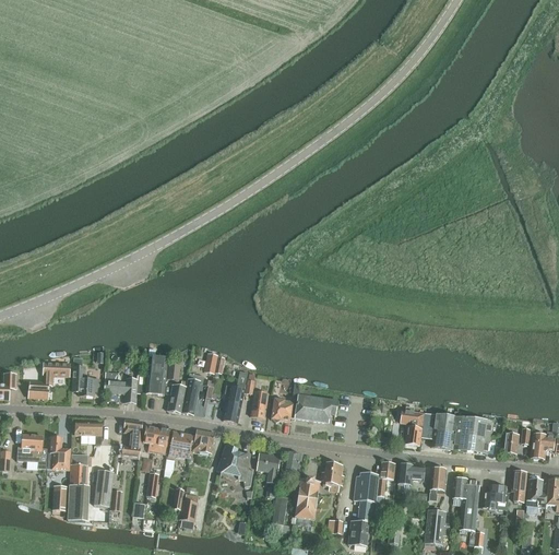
[(205,368),(205,369),(213,372),(214,369),(217,354),(209,352),(205,368)]
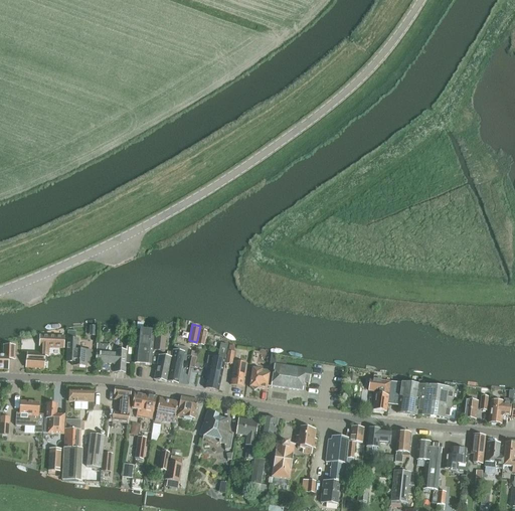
[(134,360),(151,362),(155,328),(137,326),(134,360)]
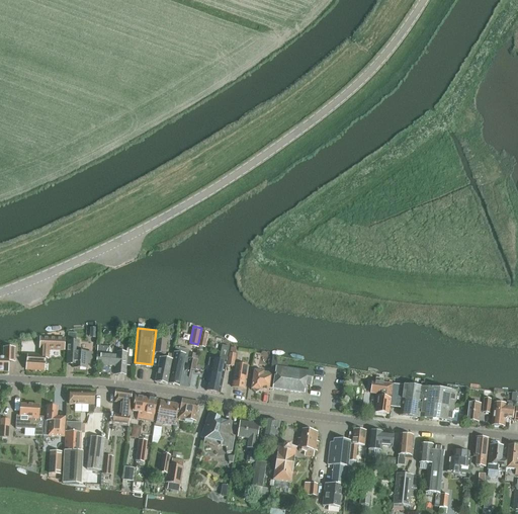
[(68,329),(68,337),(76,338),(77,330),(68,329)]
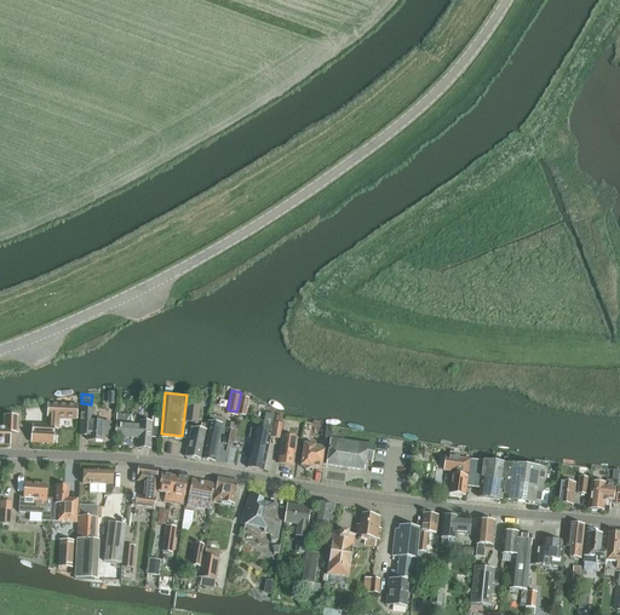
[(49,400),(47,414),(58,414),(76,415),(78,401),(49,400)]
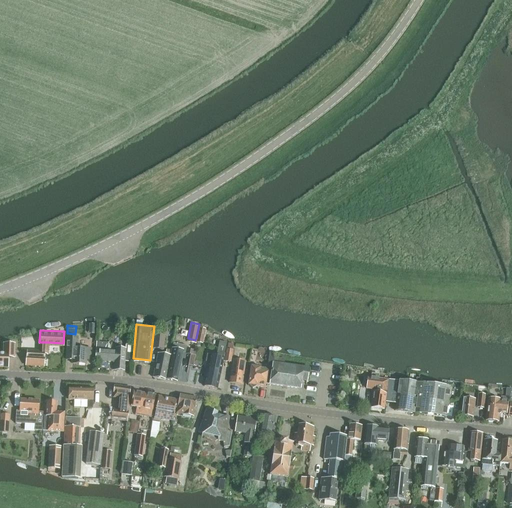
[(153,345),(164,347),(165,332),(155,331),(153,345)]
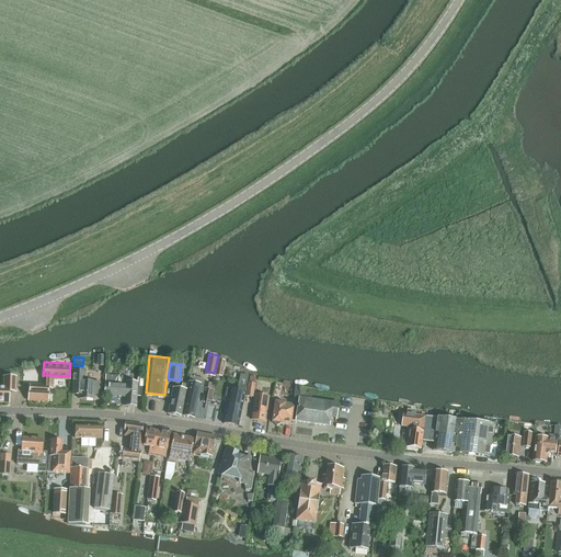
[(72,381),(72,391),(79,391),(79,395),(94,396),(94,391),(100,391),(100,389),(100,382),(100,379),(84,378),(86,366),(82,366),(73,365),(72,381)]
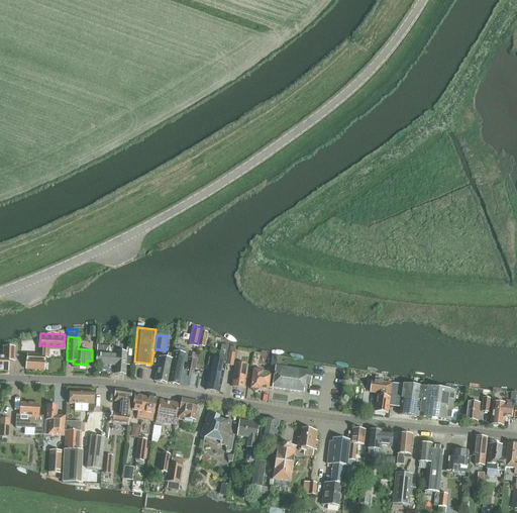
[(0,368),(8,368),(9,357),(14,358),(15,344),(21,344),(21,338),(12,338),(12,343),(4,343),(4,341),(0,341),(0,368)]
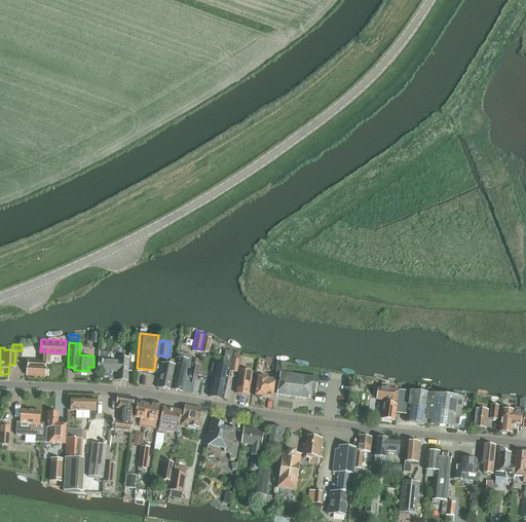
[(111,358),(112,348),(100,347),(98,367),(118,369),(117,377),(127,378),(128,368),(136,369),(137,350),(135,350),(135,347),(129,347),(129,350),(129,355),(119,353),(118,358),(111,358)]
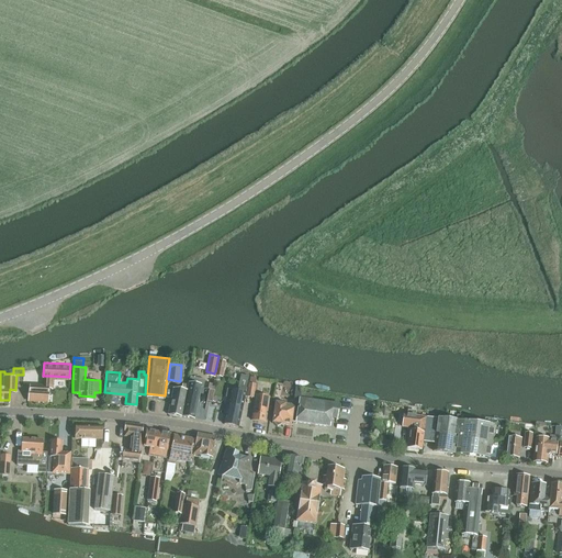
[(229,394),(228,402),(243,405),(249,372),(240,371),(237,388),(231,386),(231,387),(227,386),(226,393),(229,394)]
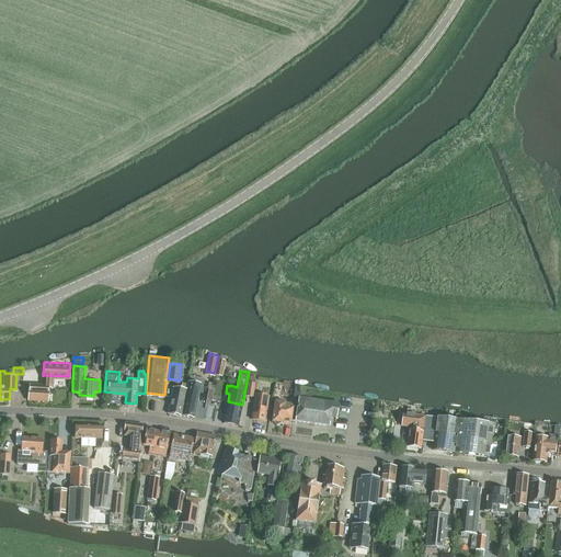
[(182,412),(194,415),(201,383),(204,384),(205,376),(190,373),(189,378),(186,386),(187,386),(182,412)]
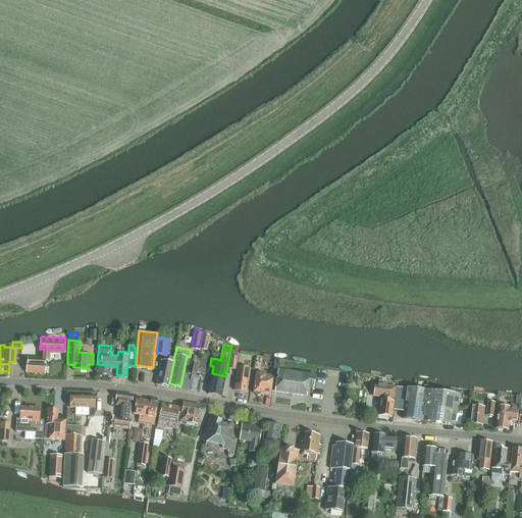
[(28,354),(27,369),(45,370),(46,358),(46,356),(49,356),(49,349),(40,349),(40,355),(28,354)]
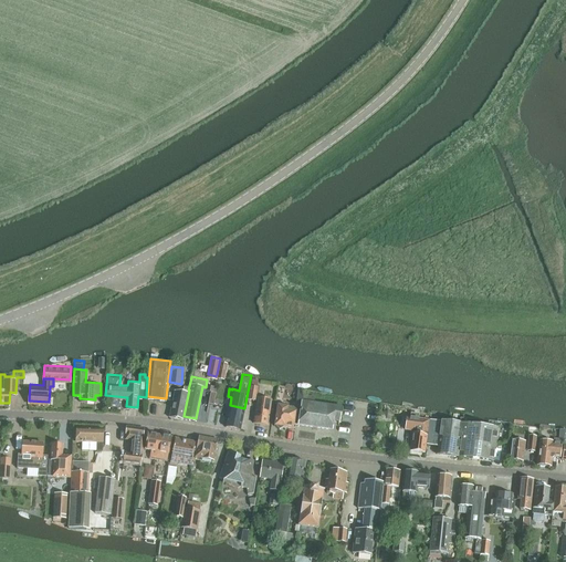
[(287,403),(287,399),(281,399),(281,402),(278,402),(274,423),(275,423),(280,427),(284,424),(293,426),(294,422),(295,414),(300,414),(303,395),(303,394),(303,392),(304,387),(297,386),(296,395),(296,404),(287,403)]
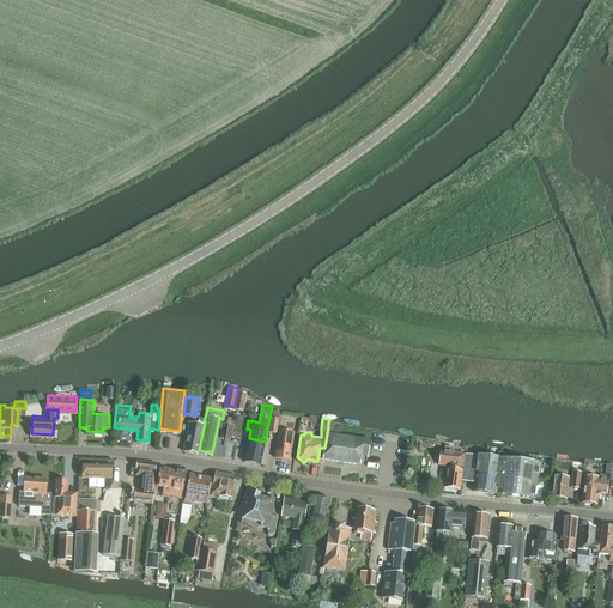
[(183,448),(199,450),(205,421),(204,421),(189,419),(183,448)]
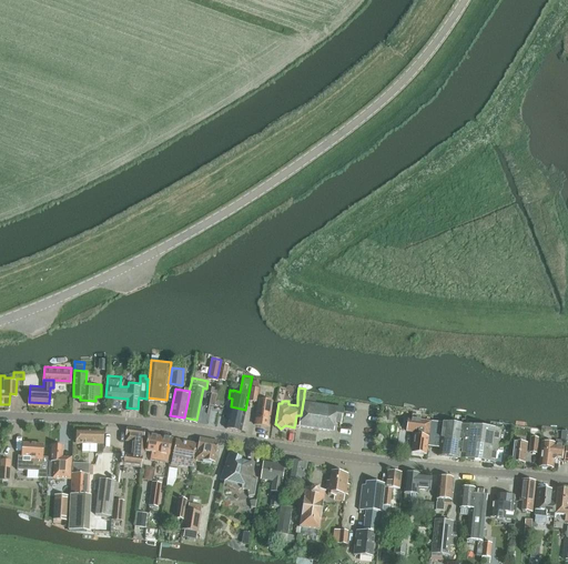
[(300,424),(333,429),(335,418),(341,419),(343,404),(315,401),(315,395),(304,393),(304,395),(304,396),(301,415),(296,415),(295,423),(300,423),(300,424)]
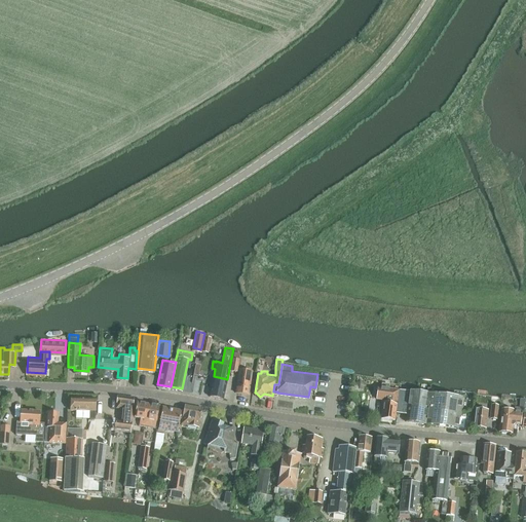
[(236,390),(249,392),(252,368),(239,366),(236,390)]
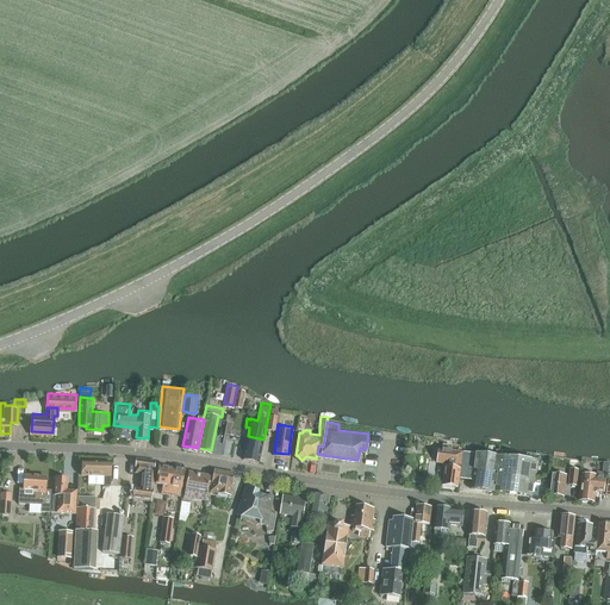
[(243,456),(259,460),(263,440),(248,436),(243,456)]
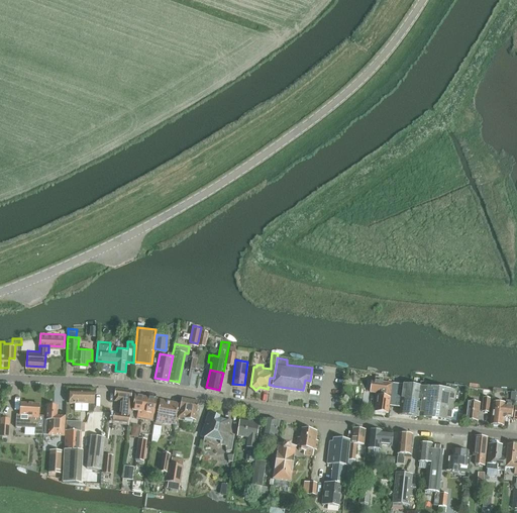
[(377,392),(375,408),(388,410),(389,403),(391,394),(390,394),(392,381),(372,378),(371,390),(378,391),(378,392),(377,392)]
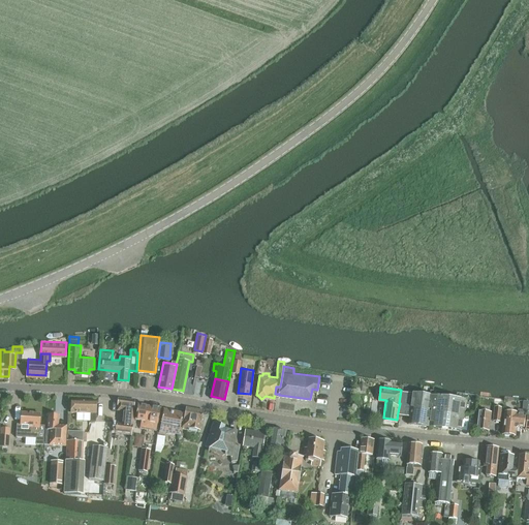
[(398,412),(409,413),(408,421),(429,424),(433,393),(412,391),(402,389),(400,403),(398,412)]
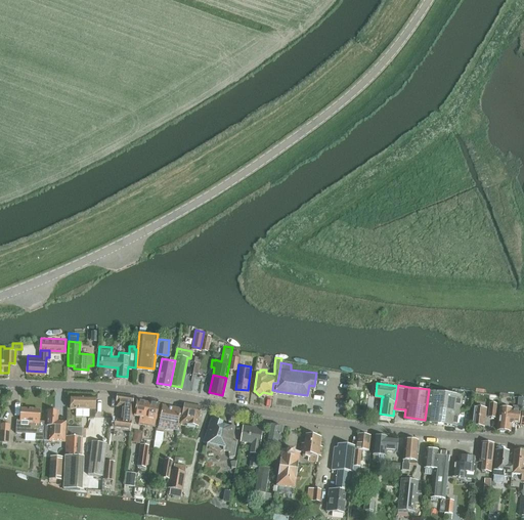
[(461,393),(434,390),(429,389),(425,420),(456,424),(461,393)]
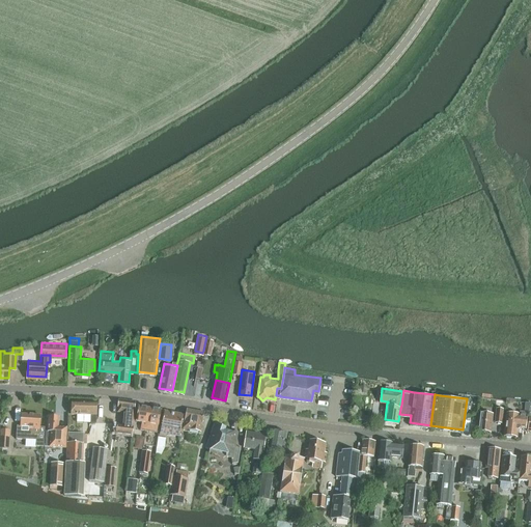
[(117,409),(126,410),(134,411),(135,398),(118,396),(117,409)]
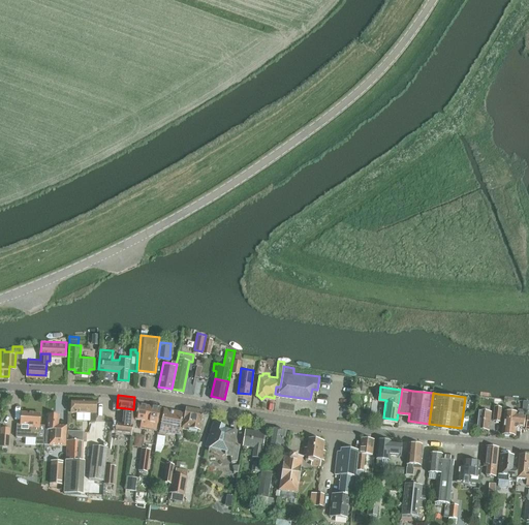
[(91,418),(96,419),(96,398),(71,397),(71,410),(91,410),(91,418)]
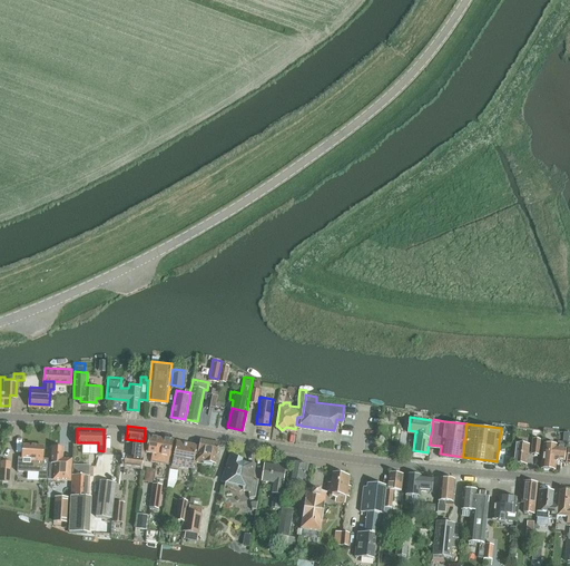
[(153,451),(150,459),(156,460),(158,449),(160,435),(149,432),(146,450),(153,451)]
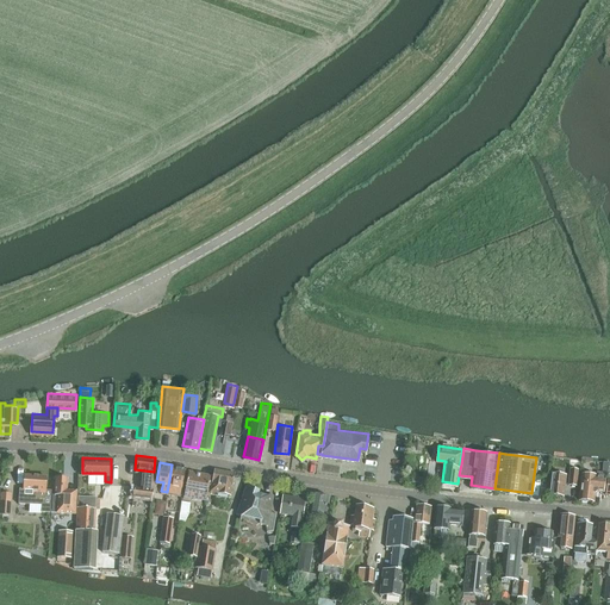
[(167,492),(180,494),(181,485),(182,486),(185,467),(172,465),(169,480),(167,492)]
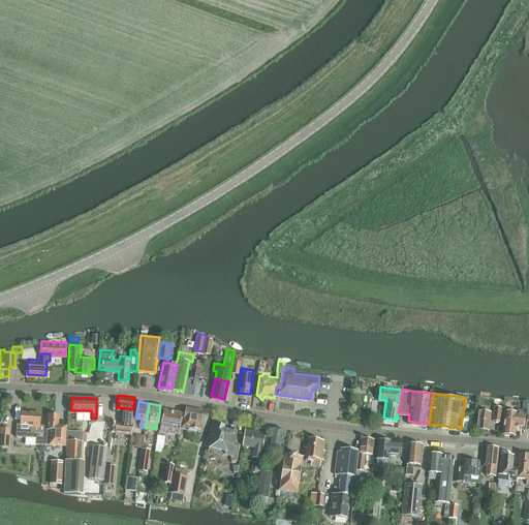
[(493,418),(499,419),(501,404),(495,403),(493,418)]
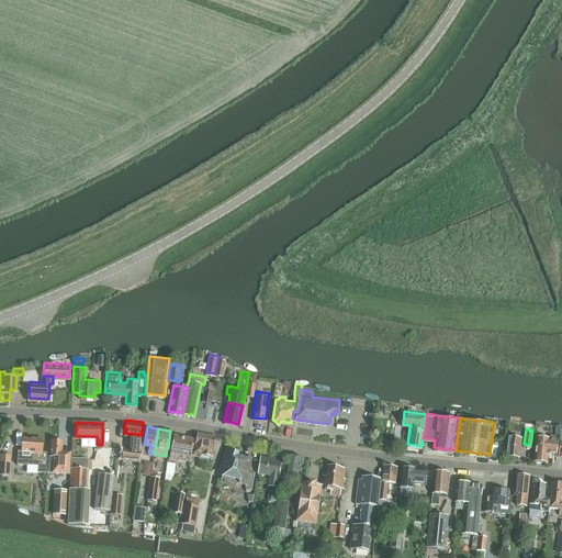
[(193,450),(213,454),(216,433),(198,430),(193,450)]
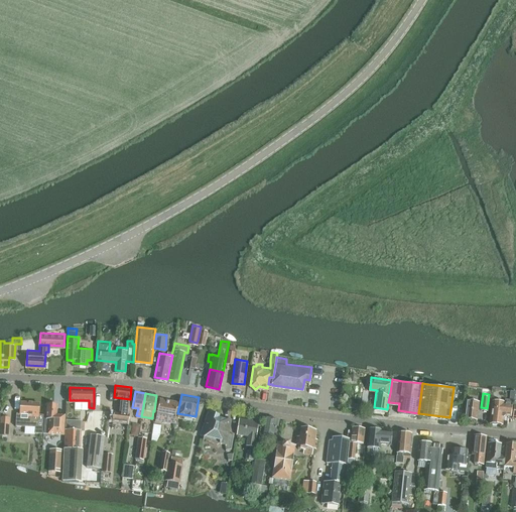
[(175,413),(178,399),(160,396),(157,410),(155,418),(174,421),(175,413)]
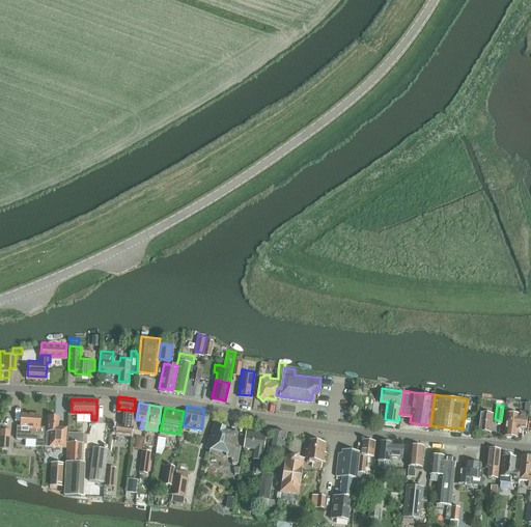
[(477,428),(491,430),(493,411),(479,409),(477,428)]
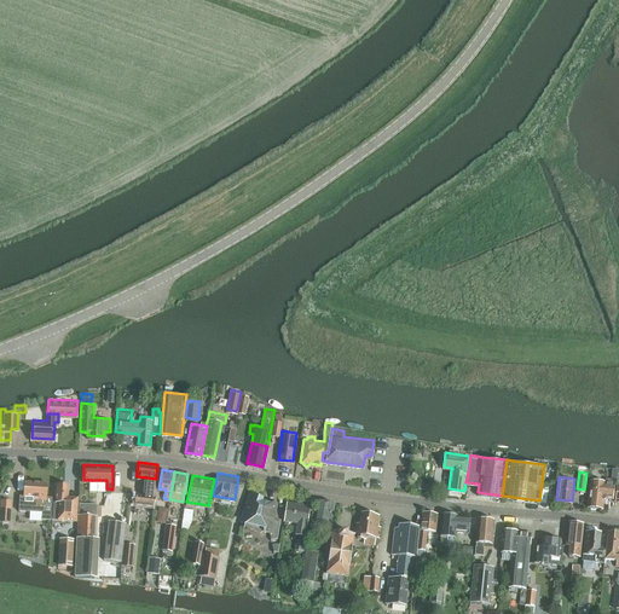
[(146,478),(145,492),(155,493),(156,479),(146,478)]
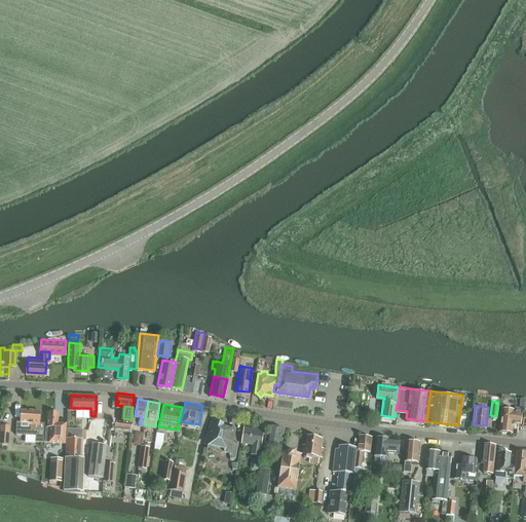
[(501,429),(501,430),(505,431),(506,430),(512,431),(513,423),(516,420),(521,421),(522,414),(522,408),(501,406),(499,429),(501,429)]
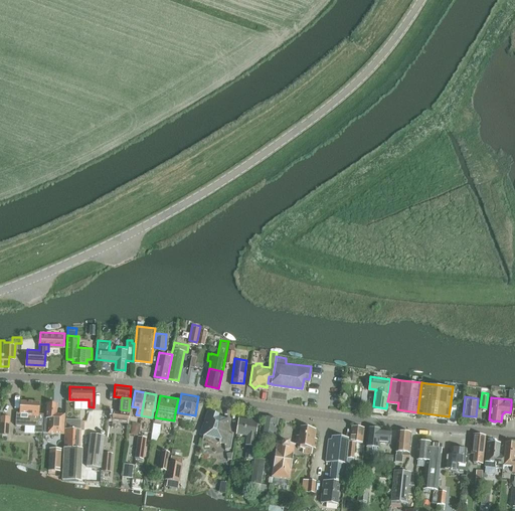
[(16,409),(15,422),(25,423),(35,423),(35,430),(42,431),(43,411),(38,411),(39,400),(31,399),(21,398),(20,410),(16,409)]
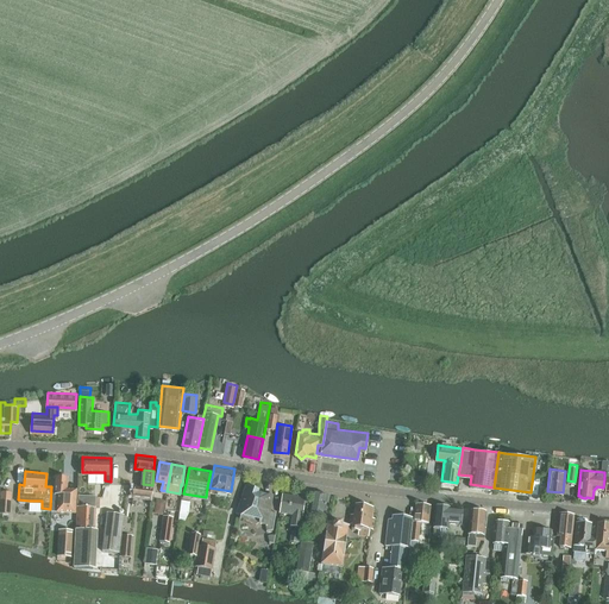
[(57,491),(56,509),(75,510),(76,486),(67,485),(68,474),(56,473),(55,491),(57,491)]
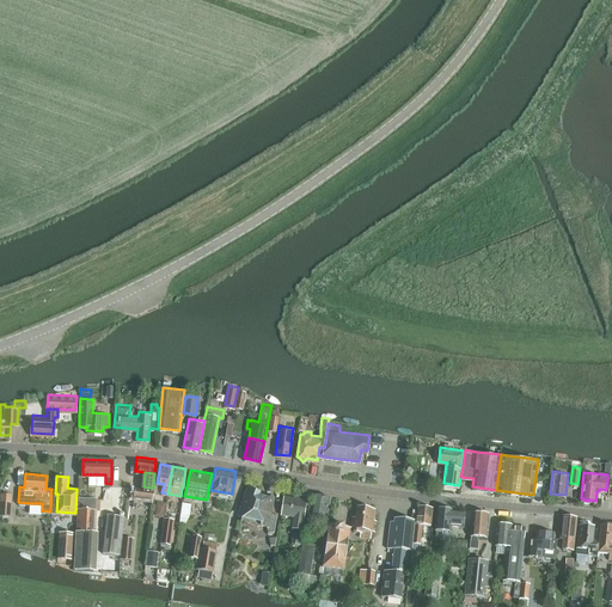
[(133,497),(152,500),(153,488),(144,486),(134,485),(133,497)]
